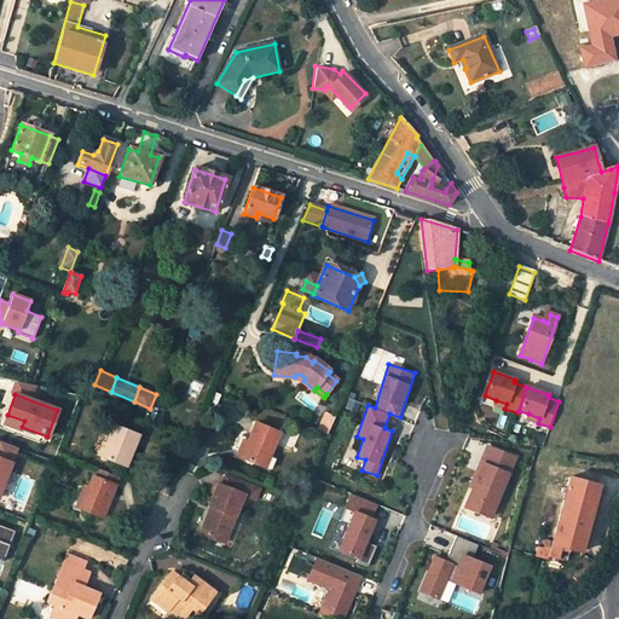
[(24,421),(7,415),(4,424),(21,431),(22,427),(24,421)]
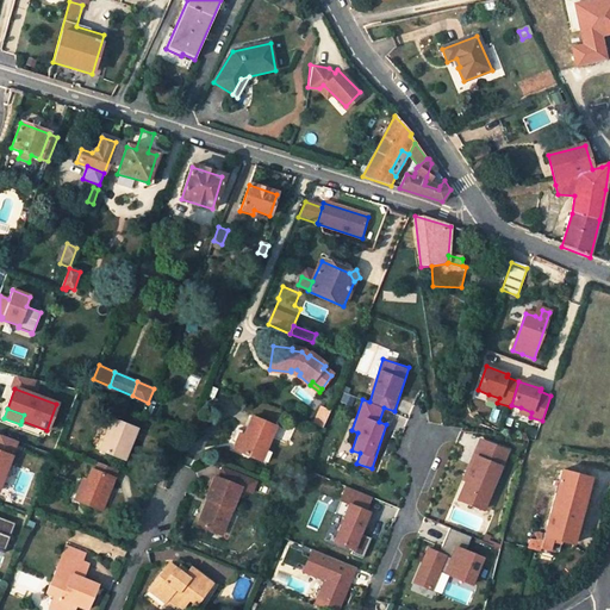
[(275,428),(253,418),(244,437),(240,435),(234,450),(260,461),(265,449),(275,428)]
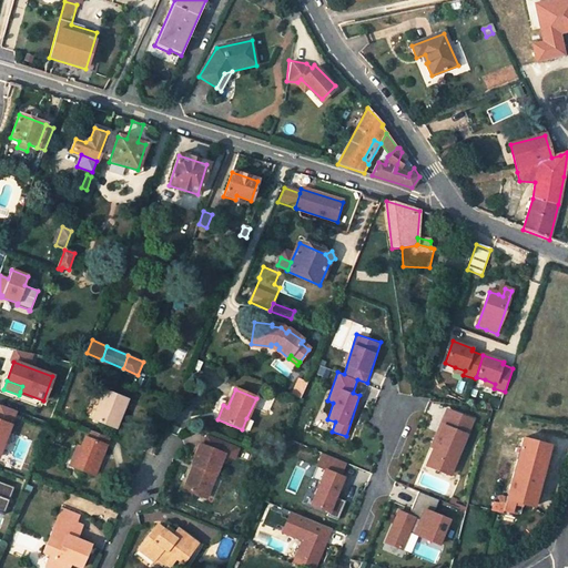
[(127,401),(104,392),(99,406),(93,418),(115,428),(127,401)]
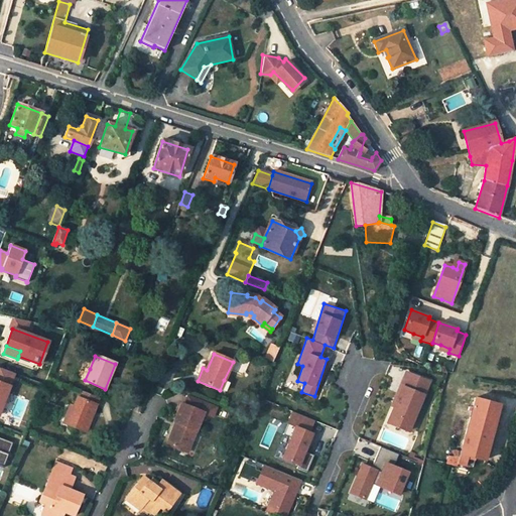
[(0,410),(14,373),(0,367),(0,410)]
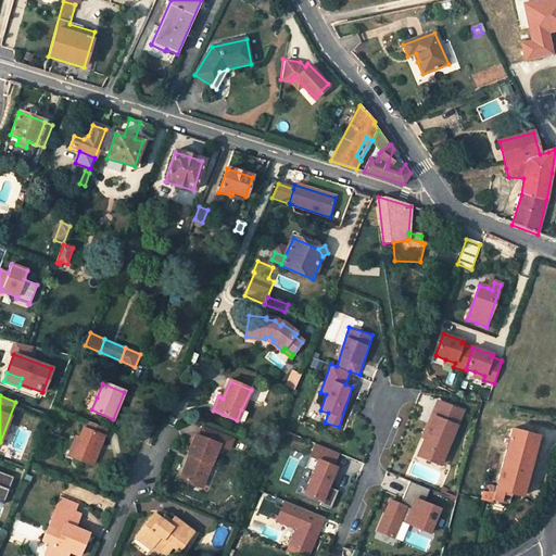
[(97,397),(92,395),(87,408),(91,409),(97,397)]
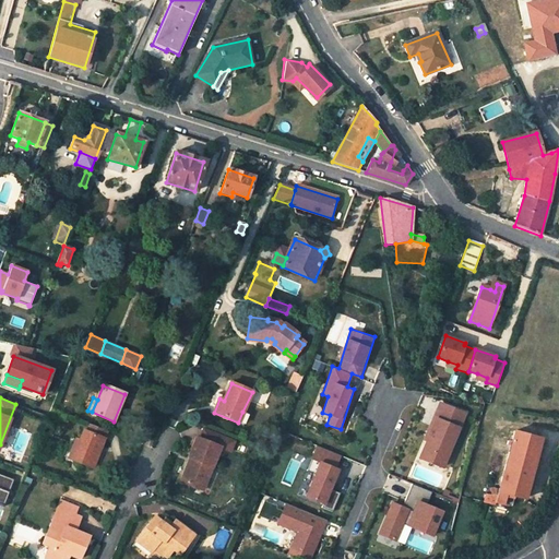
[(464,414),(442,405),(421,454),(444,463),(464,414)]
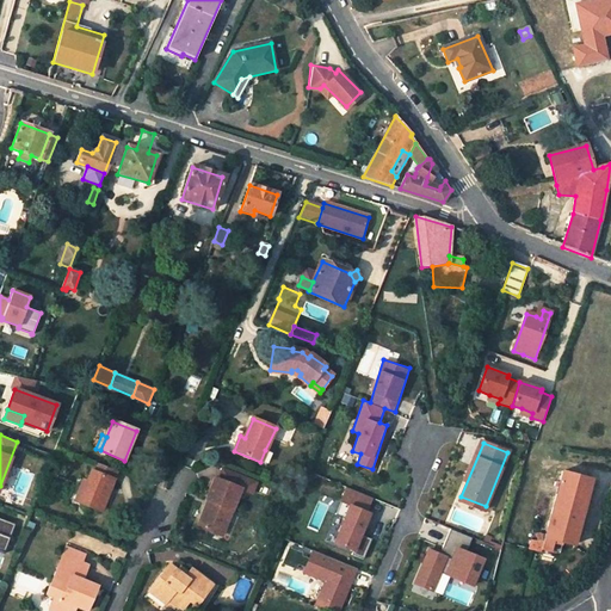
[(260,462),(265,466),(271,452),(265,450),(260,462)]
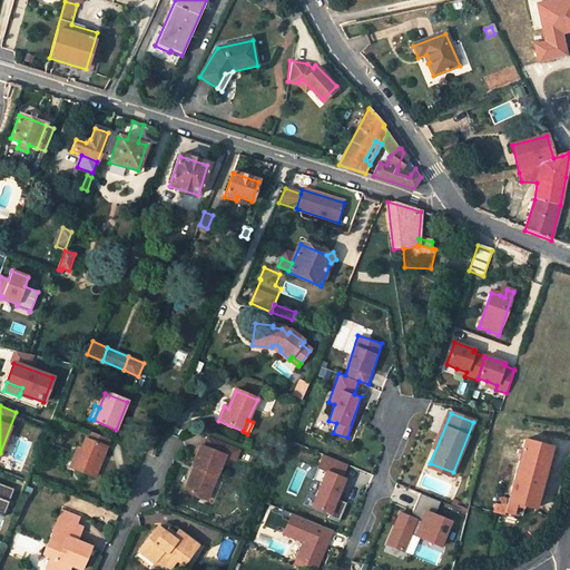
[(82,450),(75,469),(94,478),(109,439),(89,431),(82,450)]
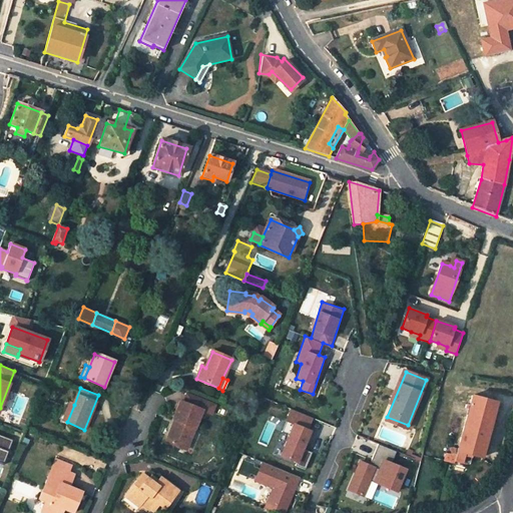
[(187,447),(201,411),(212,415),(215,406),(187,394),(183,404),(181,403),(173,421),(175,422),(178,423),(176,427),(173,425),(166,442),(178,447),(179,444),(187,447)]
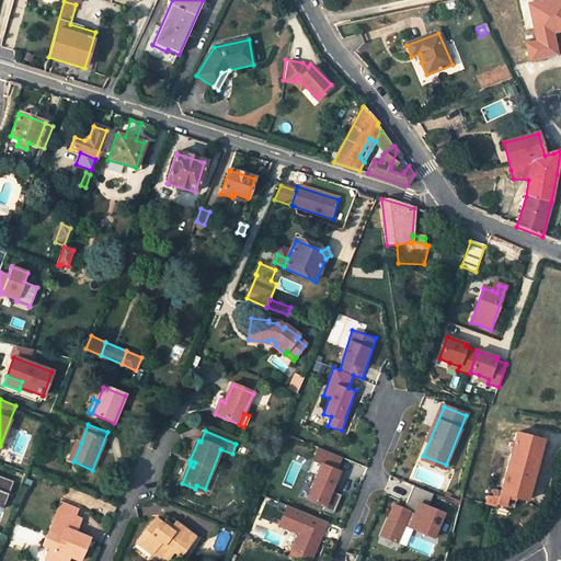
[(542,441),(517,433),(501,493),(490,490),(488,499),(485,504),(496,507),(496,505),(513,508),(515,499),(526,501),(542,441)]
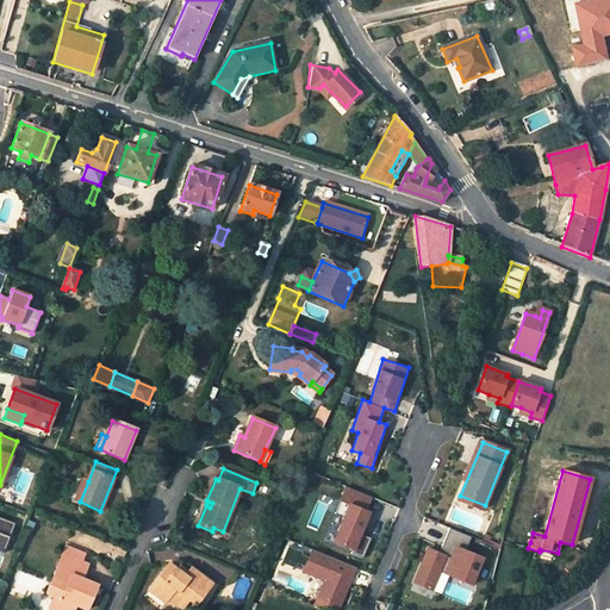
[(88,481),(82,479),(74,500),(80,502),(88,481)]
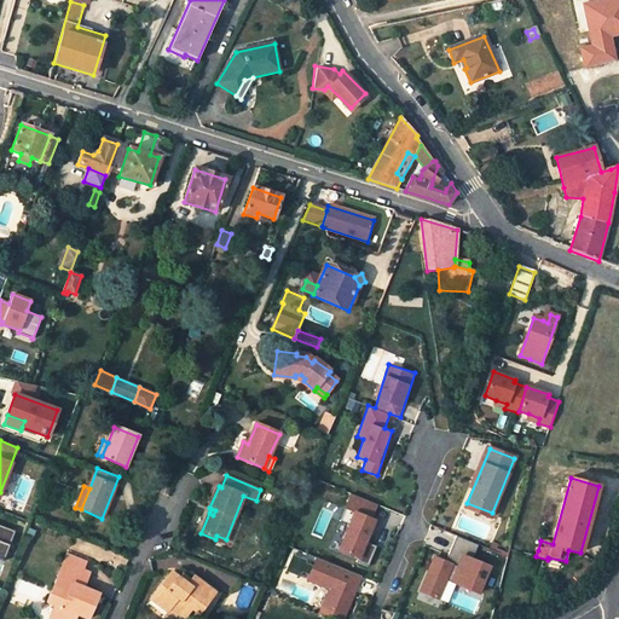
[(339,551),(370,562),(376,545),(369,543),(379,519),(374,516),(379,503),(350,493),(345,508),(353,512),(339,551)]
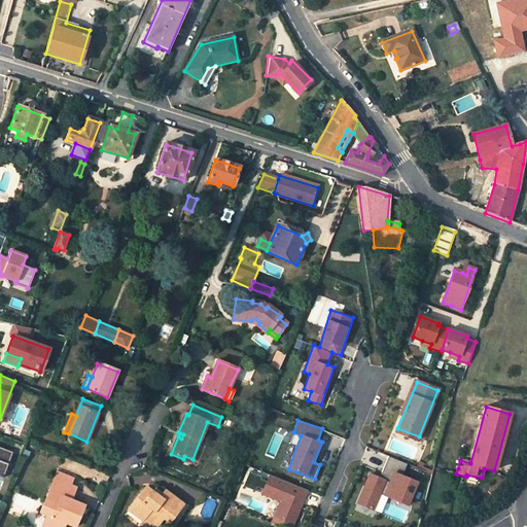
[(419,436),(397,428),(395,432),(417,441),(419,436)]
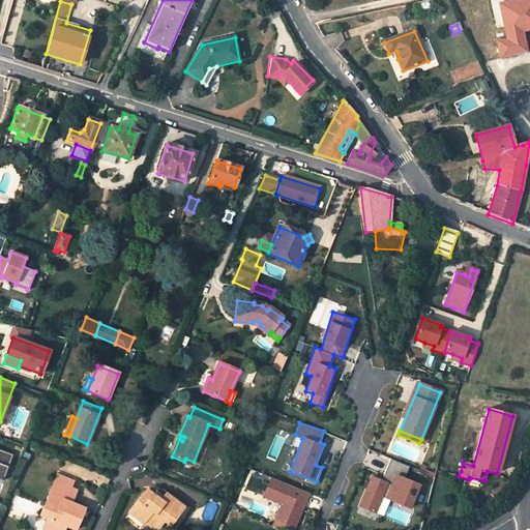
[(13,454),(0,448),(0,477),(3,478),(3,480),(13,454)]
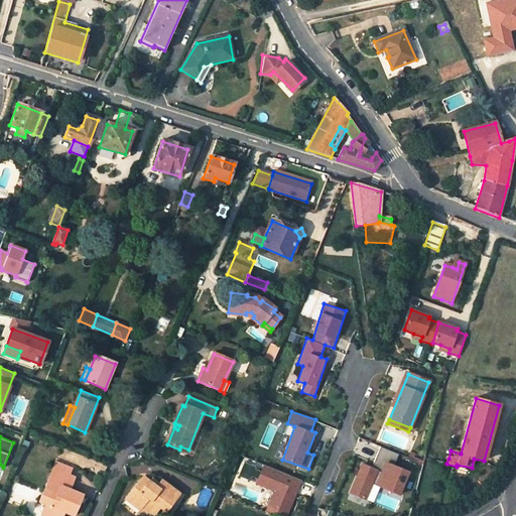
[(362,465),(350,494),(365,500),(371,484),(374,478),(382,482),(386,483),(384,489),(398,495),(408,473),(393,467),(398,455),(380,447),(373,464),(376,465),(374,470),(371,469),(362,465)]
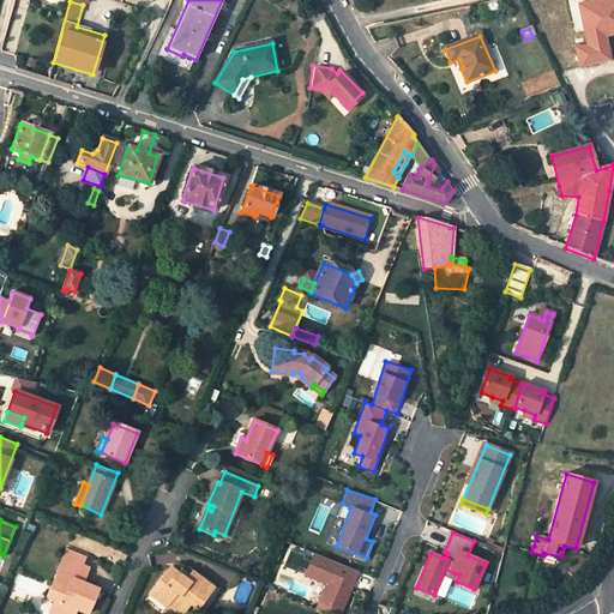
[(83,566),(86,560),(66,552),(64,558),(83,566)]
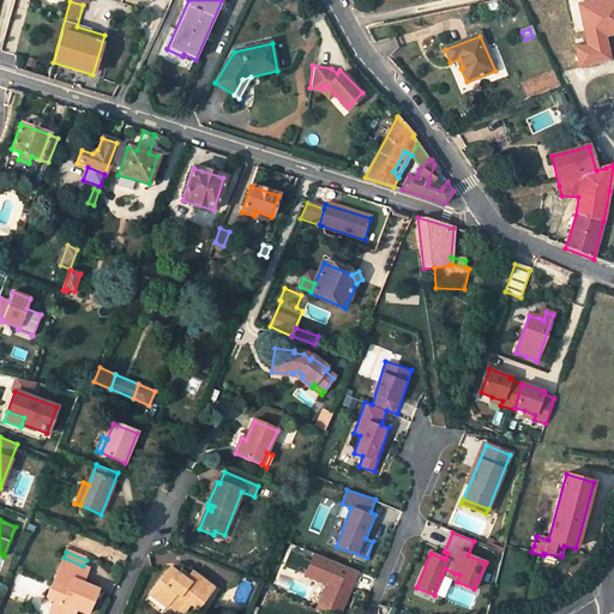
[(313,553),(305,576),(326,584),(319,602),(344,612),(360,570),(313,553)]
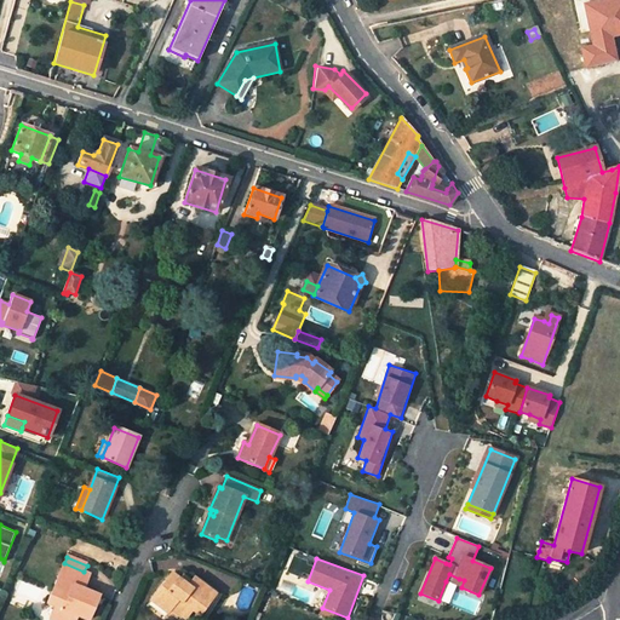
[(64,563),(47,603),(56,607),(59,609),(53,619),(75,619),(78,616),(85,619),(87,619),(98,596),(85,590),(78,586),(84,572),(64,563)]
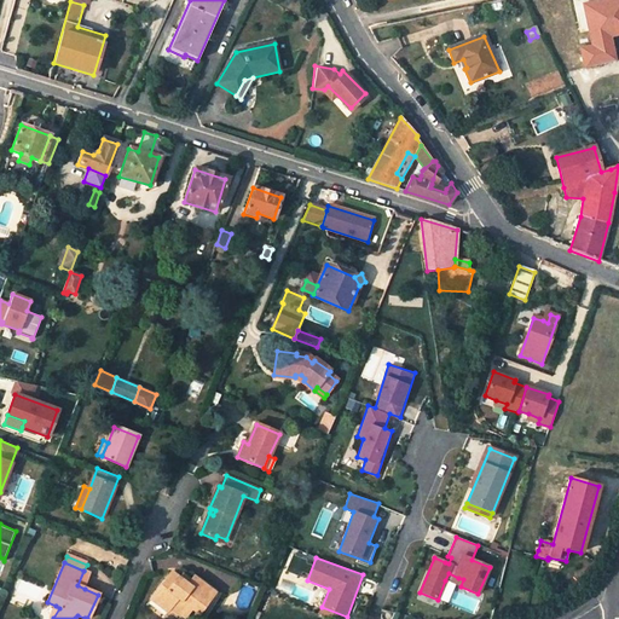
[(91,573),(84,571),(77,585),(85,589),(91,573)]
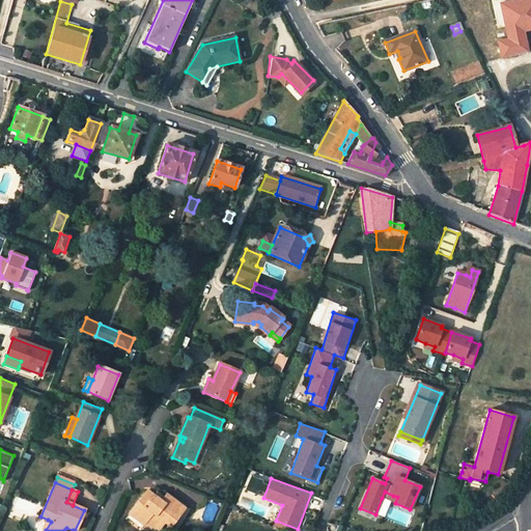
[(393,496),(385,492),(382,498),(391,502),(393,496)]
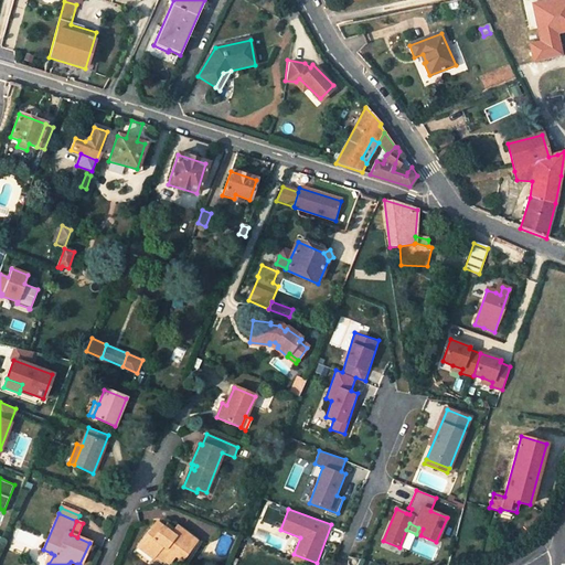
[(181,562),(195,542),(177,528),(176,531),(171,535),(163,529),(157,524),(139,547),(153,560),(157,555),(162,561),(169,552),(174,556),(181,562)]
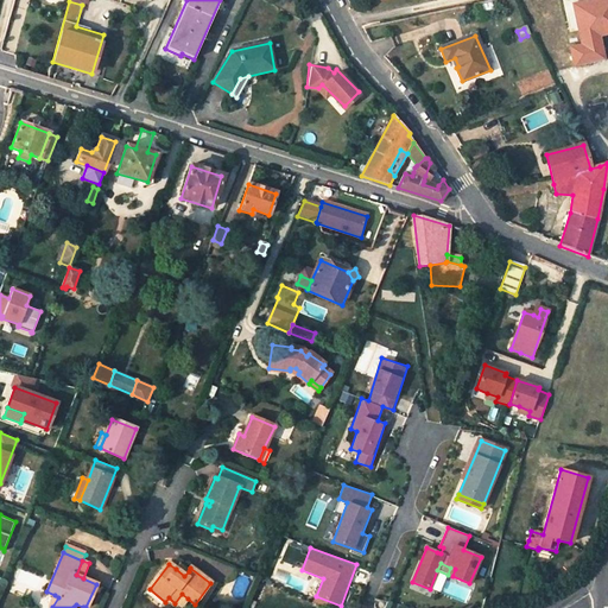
[(179,564),(176,569),(184,576),(189,571),(179,564)]
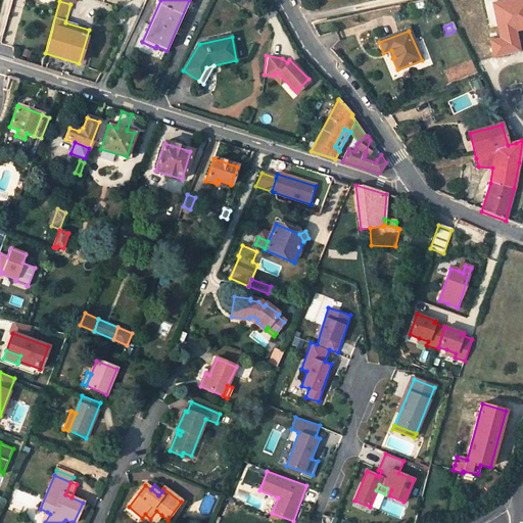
[(156,522),(161,515),(156,511),(150,519),(156,522)]
